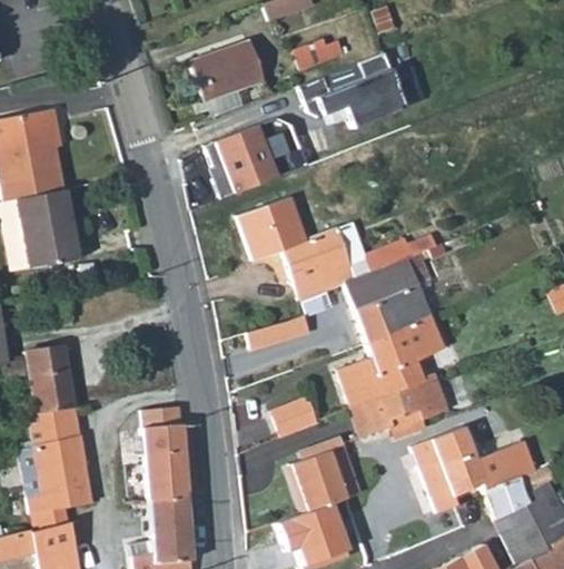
[(318,10),(314,0),(297,0),(268,11),(274,27),(318,10)]
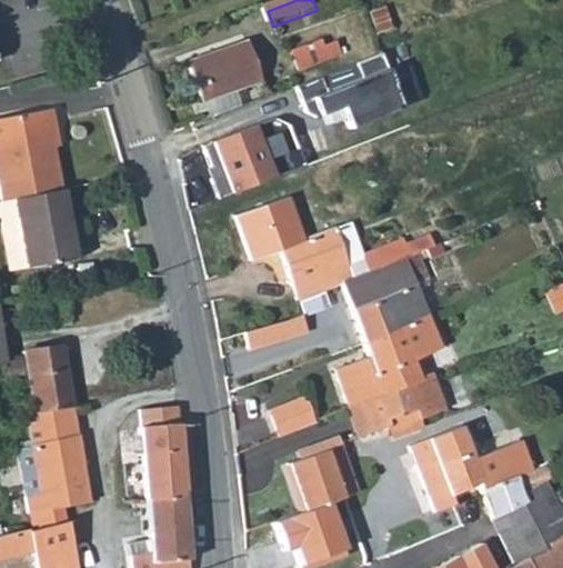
[(303,68),(349,55),(342,31),(297,45),(303,68)]
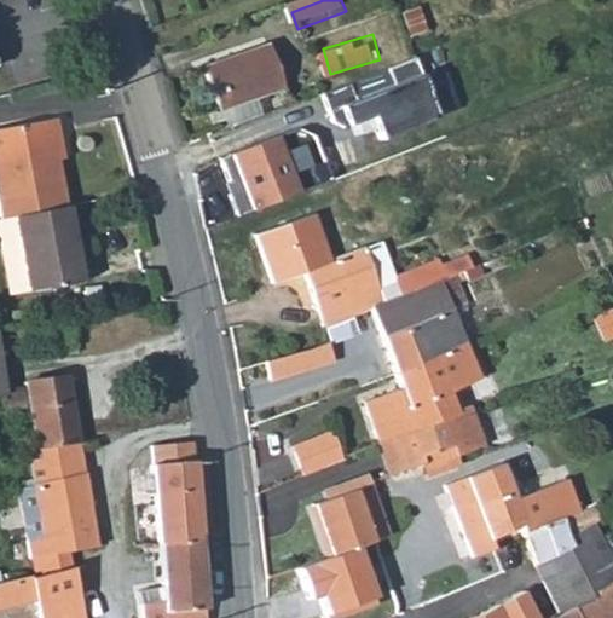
[(288,86),(272,44),(208,67),(223,109),(256,98),(288,86)]
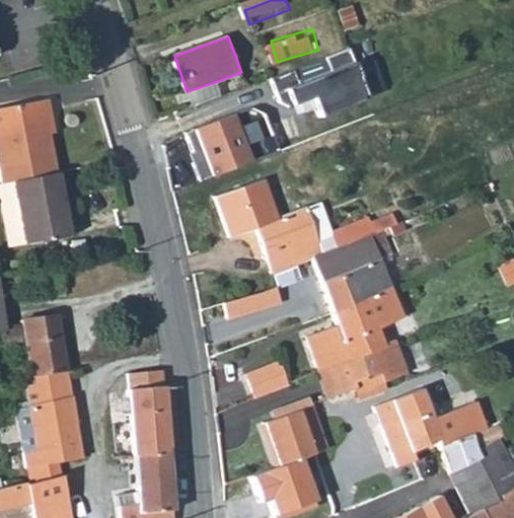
[(348,52),(275,81),(284,104),(292,109),(314,102),(321,121),(371,102),(348,52)]
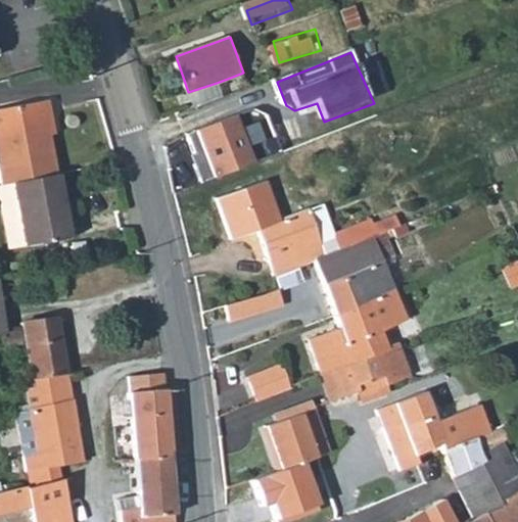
[(221,94),(217,83),(188,92),(193,104),(221,94)]
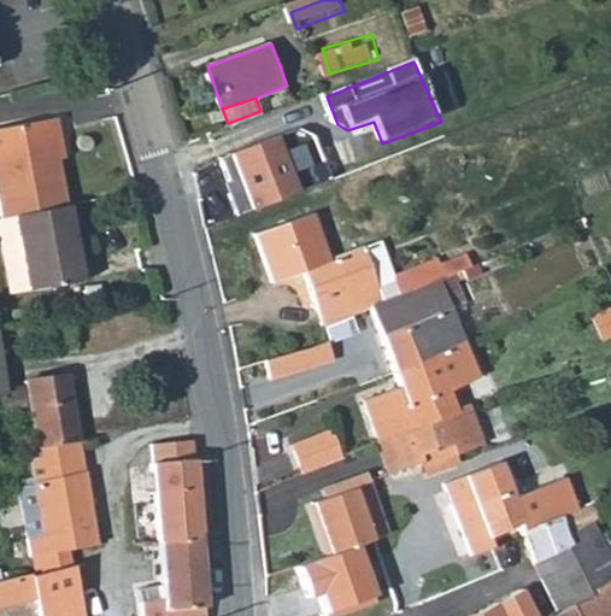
[(0,177),(9,220),(19,218),(75,207),(65,160),(69,159),(66,151),(70,150),(65,119),(0,132),(0,177)]
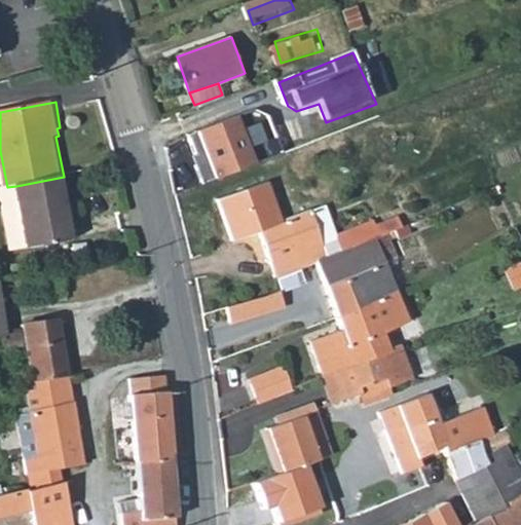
[(200,130),(218,178),(258,163),(240,116),(200,130)]
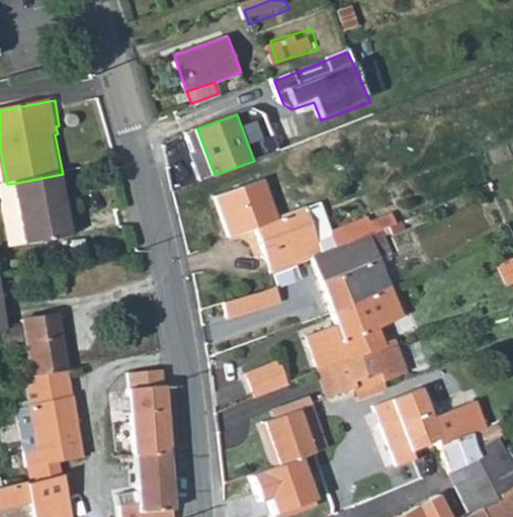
[(64,191),(63,174),(16,183),(28,243),(78,235),(70,190),(64,191)]
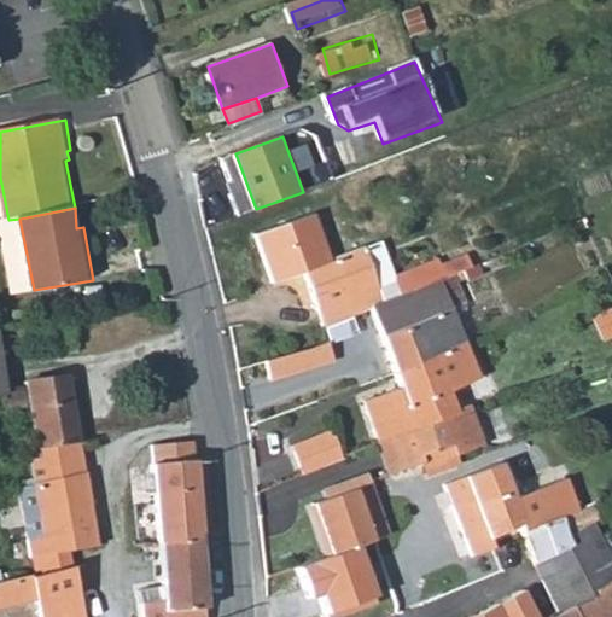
[(308,269),(327,326),(348,318),(374,307),(389,302),(368,246),(332,260),(315,214),(261,234),(278,280),(308,269)]
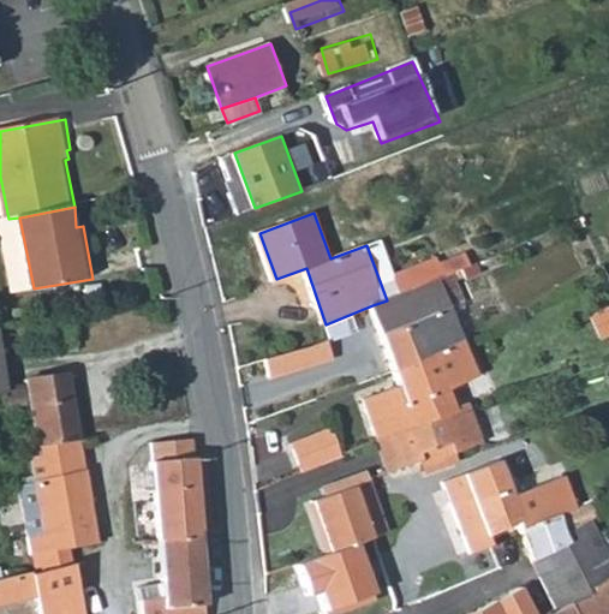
[(382,238),(366,245),(387,300),(402,293),(395,274),(382,238)]
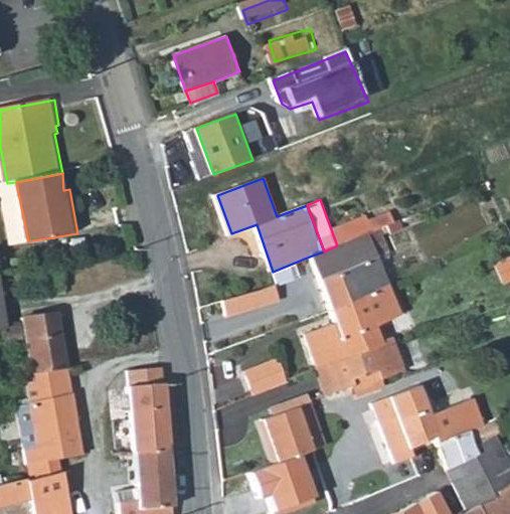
[(331,229),(337,245),(379,227),(395,220),(391,211),(370,220),(368,214),(331,229)]
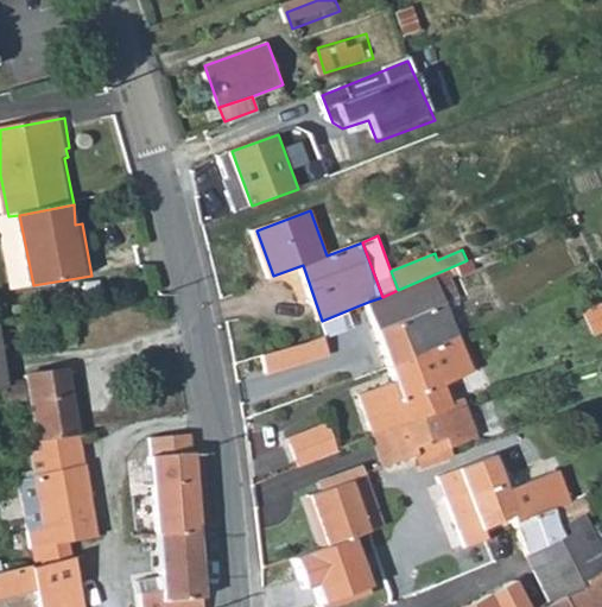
[(368,302),(392,365),(460,337),(447,305),(460,299),(448,269),(398,290),(382,297),(368,302)]
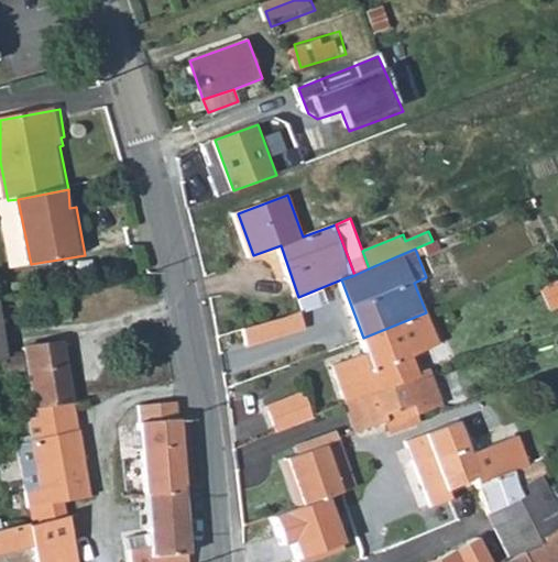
[(321,301),(317,289),(298,297),(304,309),(321,301)]
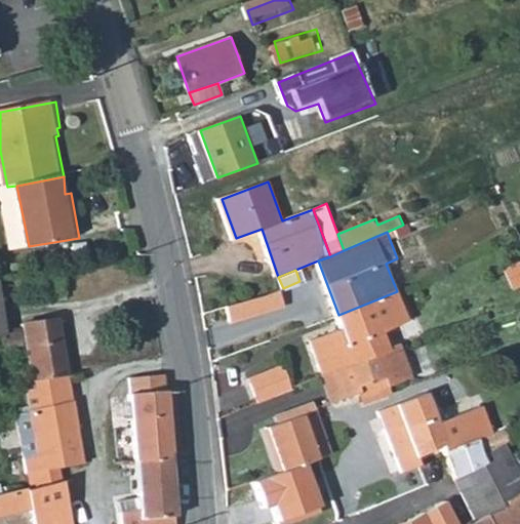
[(71,292),(67,272),(0,281),(0,355),(10,354),(9,349),(8,341),(15,340),(14,330),(6,331),(1,298),(54,293),(55,299),(69,298),(68,293),(71,292)]
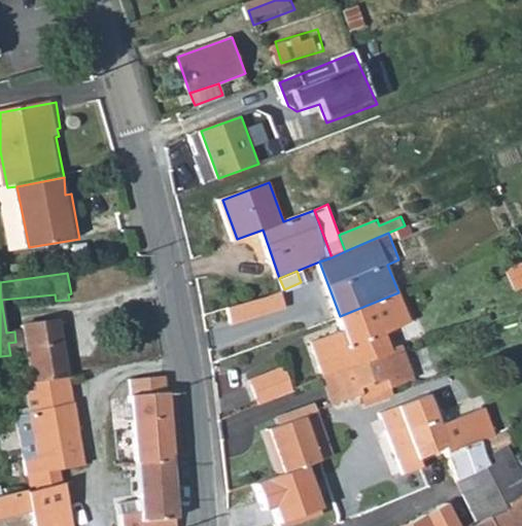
[(315,341),(327,376),(391,350),(385,331),(411,321),(398,292),(340,316),(344,328),(315,341)]
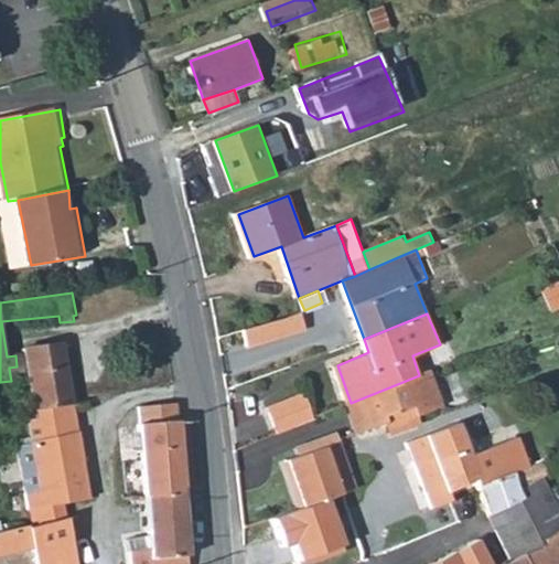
[(294,330),(289,317),(246,329),(250,346),(294,330)]
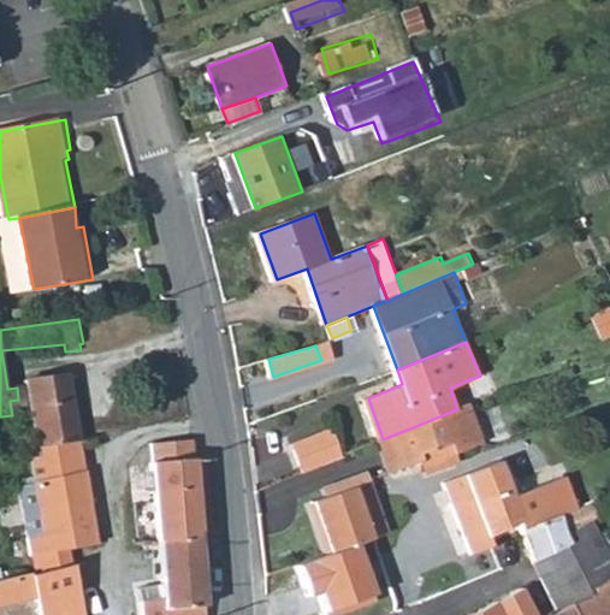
[(34,406),(35,419),(40,445),(82,438),(71,374),(30,382),(30,385),(34,406)]
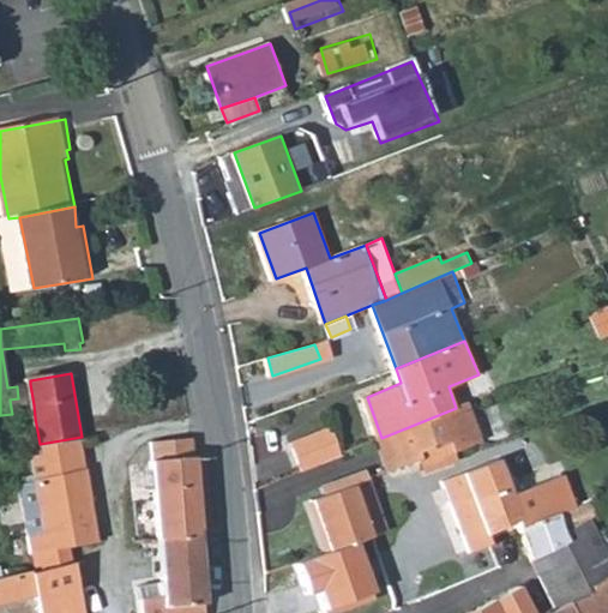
[(30,384),(17,386),(18,398),(10,400),(11,408),(34,404),(30,384)]
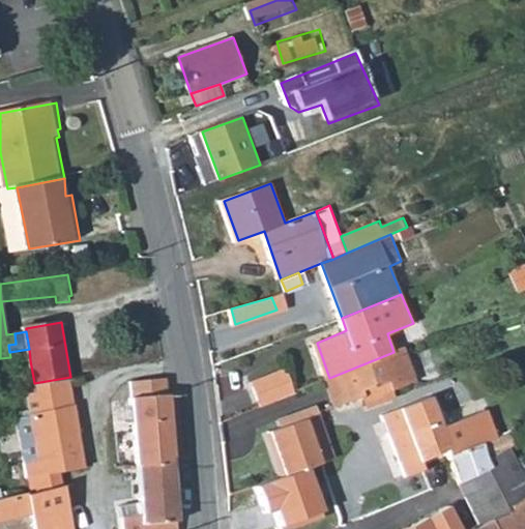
[(414,380),(403,348),(394,352),(329,378),(336,397),(339,404),(367,395),(363,387),(394,378),(397,386),(414,380)]
